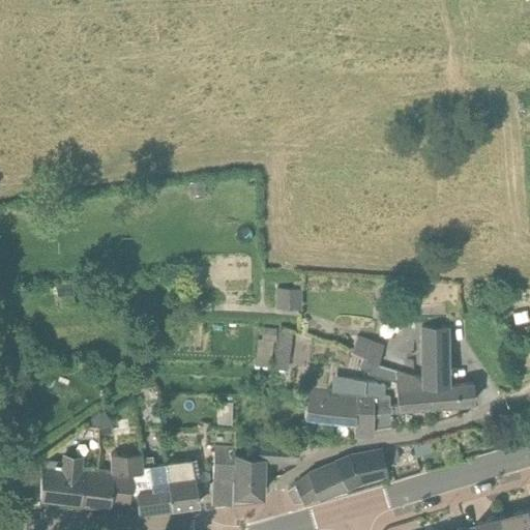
[(205,194),(204,182),(188,184),(189,196),(205,194)]
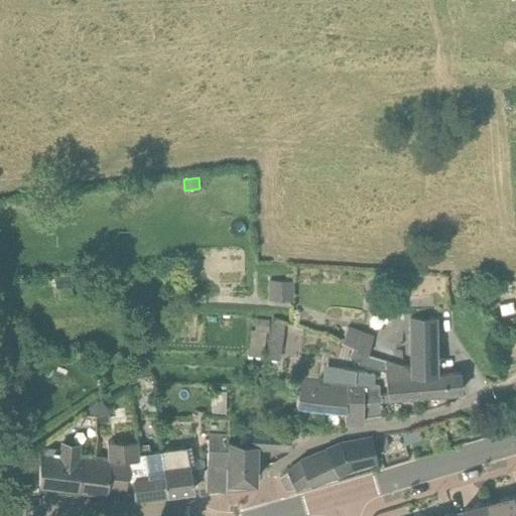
[(53,278),(54,290),(71,288),(70,276),(53,278)]
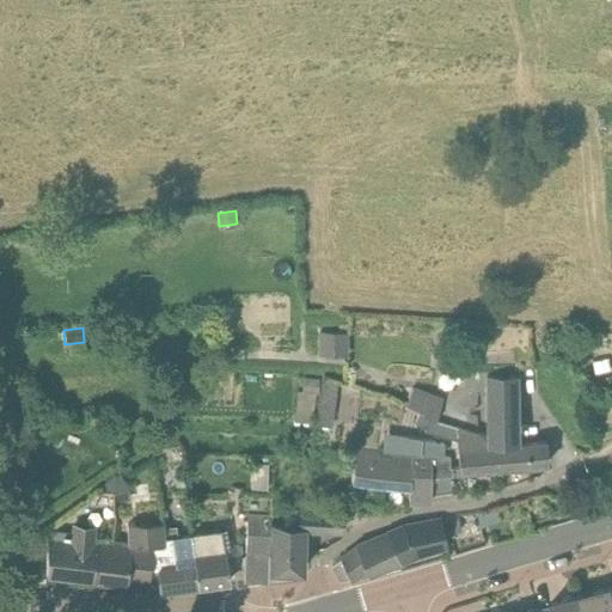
[(318,354),(334,354),(334,332),(318,332),(318,354)]
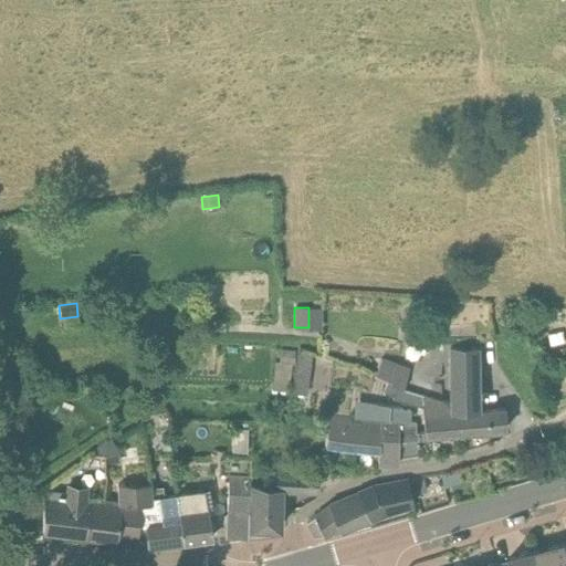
[(478,409),(478,380),(478,350),(448,350),(449,401),(448,401),(448,410),(456,409),(478,409)]
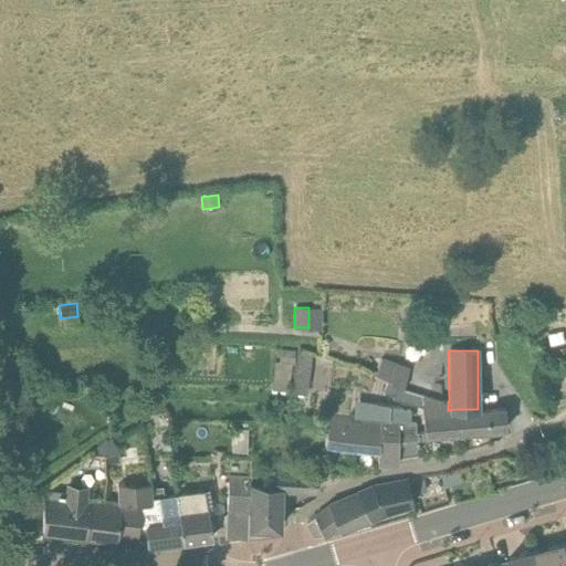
[(294,366),(295,353),(280,352),(280,365),(294,366)]
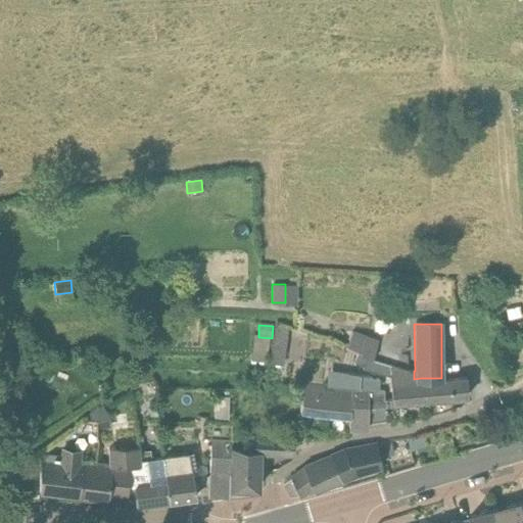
[(347,348),(358,352),(360,353),(359,357),(373,361),(374,357),(378,340),(352,332),(347,346),(347,348)]
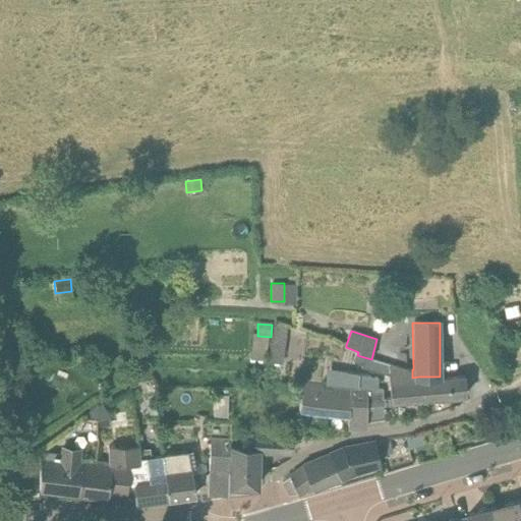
[(25,351),(21,362),(29,364),(33,353),(25,351)]
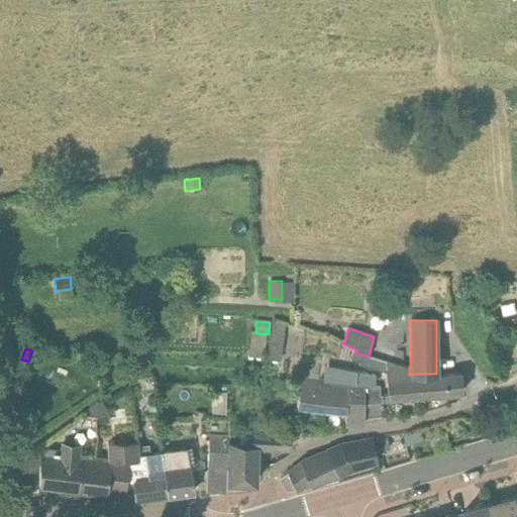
[(378,358),(369,356),(354,352),(355,349),(353,348),(350,360),(359,363),(358,365),(375,370),(386,373),(388,399),(435,395),(434,377),(409,379),(409,375),(409,367),(404,366),(378,358)]
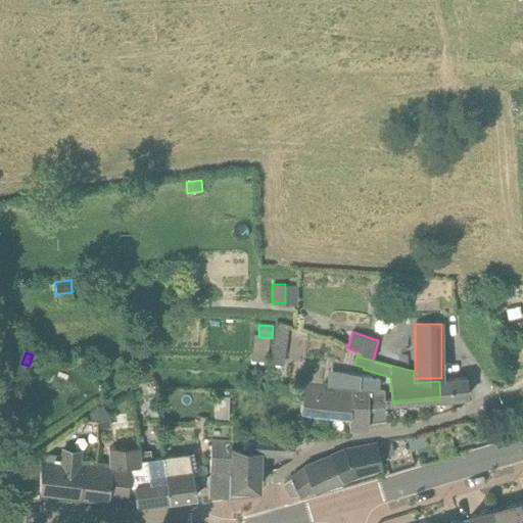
[(337,387),(359,389),(361,376),(339,372),(337,387)]
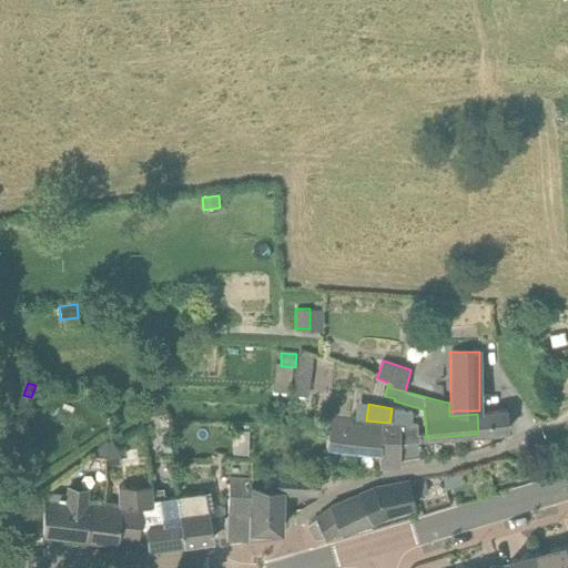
[(399,443),(399,462),(419,459),(419,442),(419,436),(419,423),(411,423),(411,412),(392,408),(389,423),(399,423),(399,425),(399,433),(399,443)]
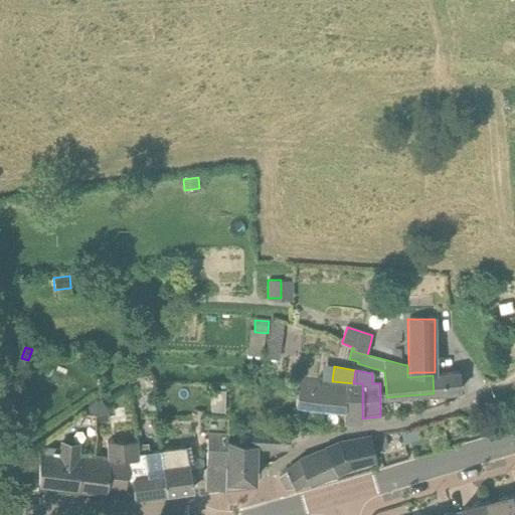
[(460,391),(460,390),(460,373),(440,374),(433,375),(434,393),(460,391)]
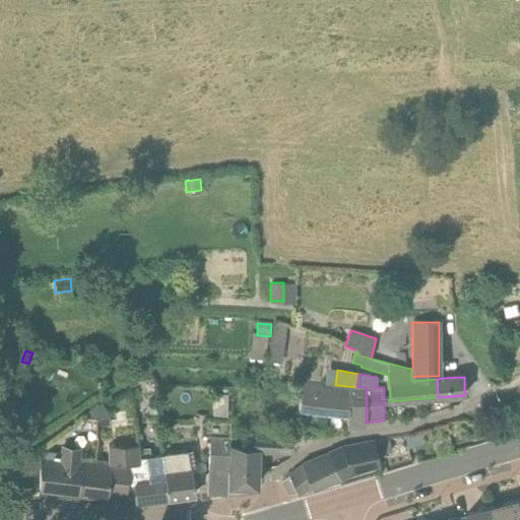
[(366,396),(366,389),(324,385),(302,383),(299,410),(326,413),(347,413),(347,428),(366,428),(366,423),(366,396)]
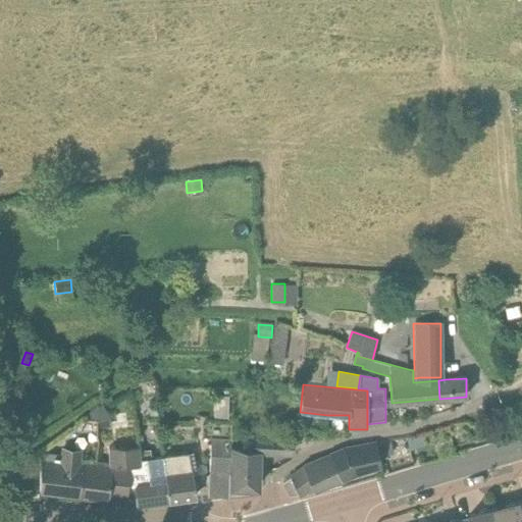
[(97,409),(97,422),(109,418),(103,405),(97,409)]
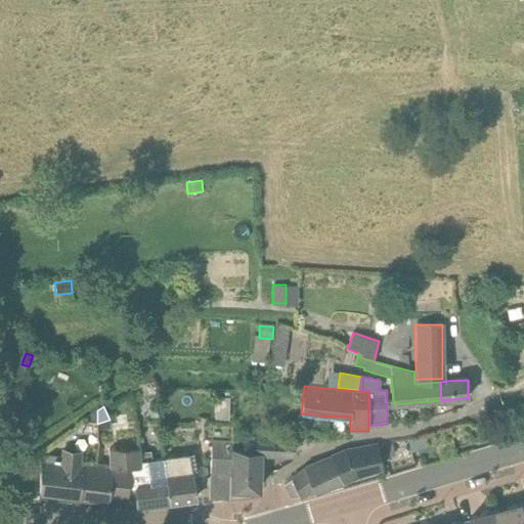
[(465,427),(462,433),(469,437),(472,431),(465,427)]
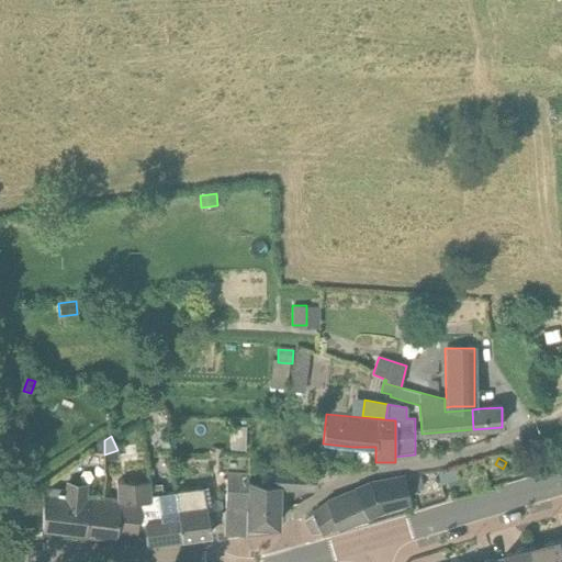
[(314,472),(285,472),(260,470),(259,482),(249,482),(248,525),(278,526),(279,487),(314,489),(314,472)]
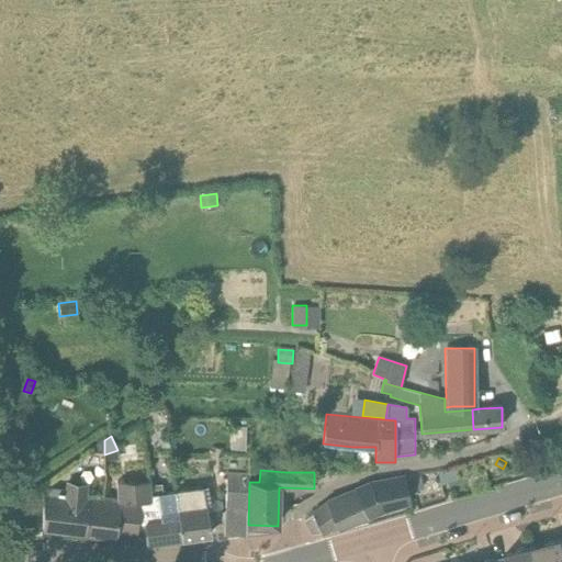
[(227,472),(227,480),(225,508),(247,509),(248,473),(227,472)]
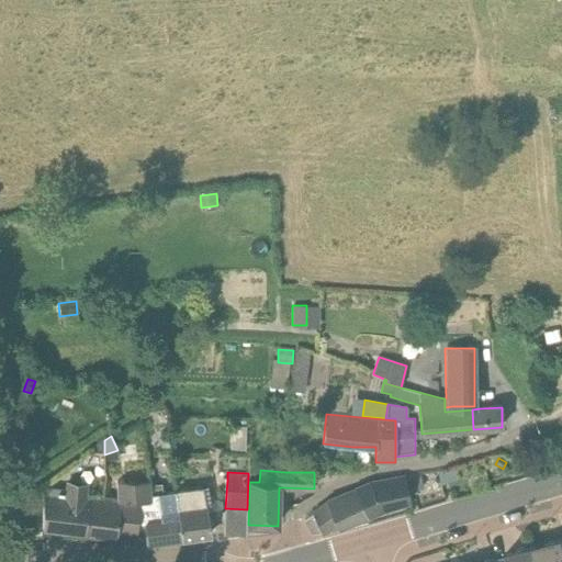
[(404,478),(407,492),(423,490),(419,473),(404,476),(404,478)]
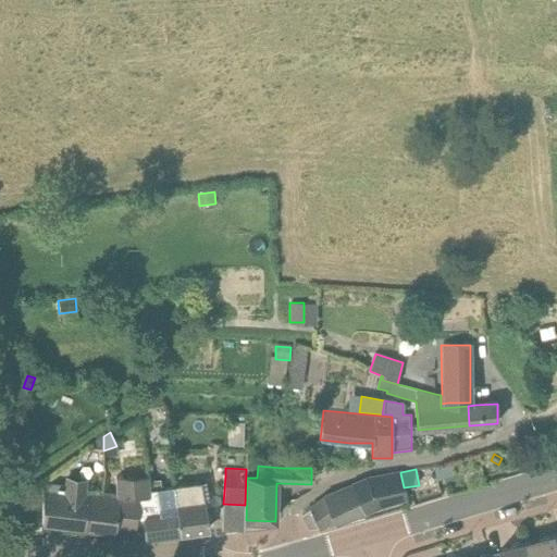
[(351,485),(361,512),(384,504),(406,497),(400,473),(368,479),(351,485)]
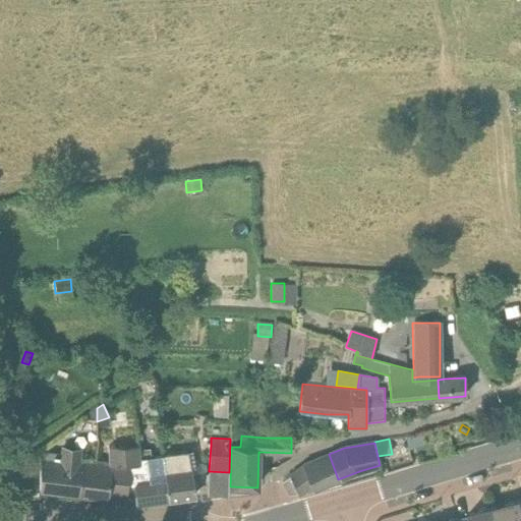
[(81,458),(82,451),(82,450),(61,447),(60,453),(43,452),(39,488),(79,494),(85,463),(95,465),(96,460),(81,458)]
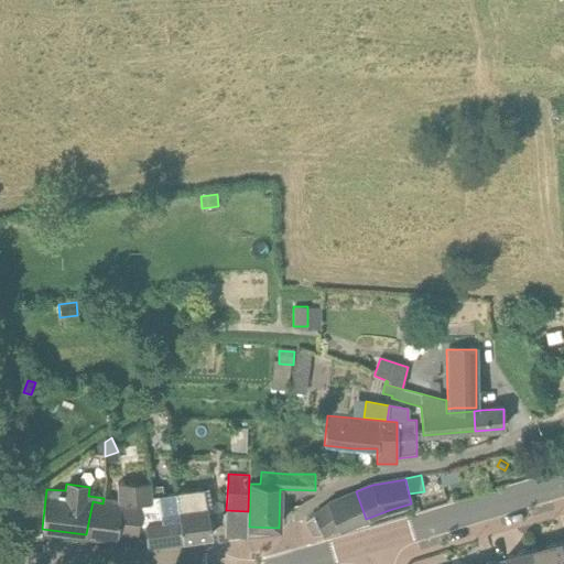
[(137,530),(138,503),(151,502),(151,488),(150,484),(118,484),(117,484),(117,500),(104,498),(102,503),(93,501),(86,534),(117,538),(118,528),(133,530),(136,529),(137,530)]
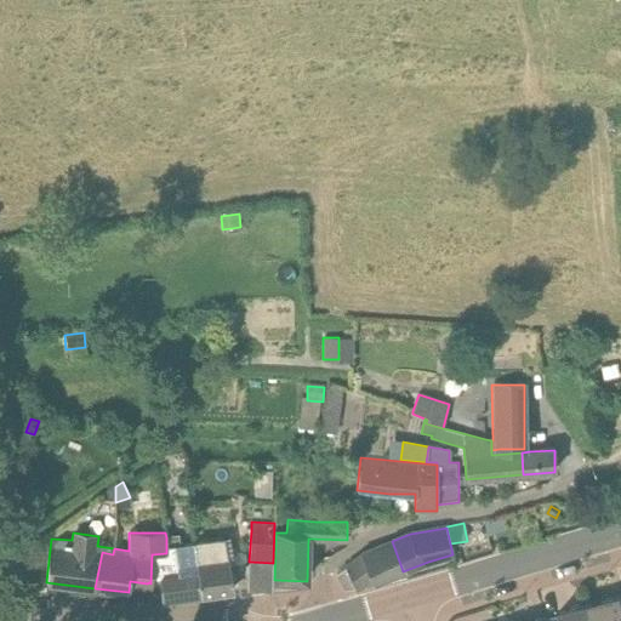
[(178,536),(166,537),(166,553),(152,554),(151,584),(152,584),(159,584),(161,600),(200,594),(197,571),(198,571),(193,542),(180,545),(178,536)]
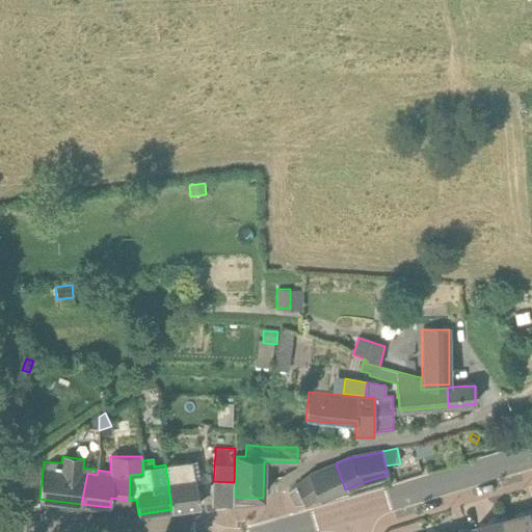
[(200,505),(196,481),(193,461),(165,464),(169,489),(168,489),(171,509),(200,505)]
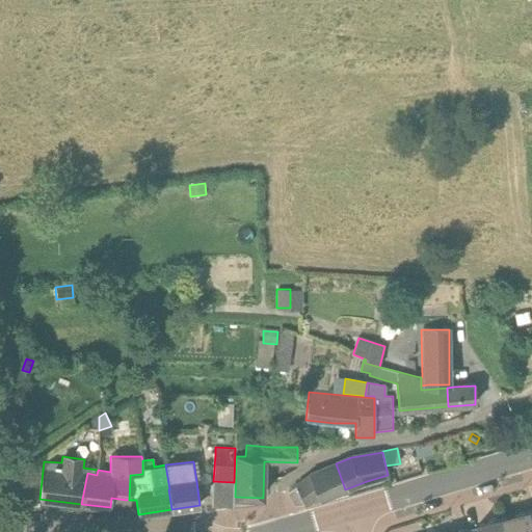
[(314,503),(345,489),(336,463),(310,475),(296,485),(303,504),(304,505),(313,501),(314,503)]
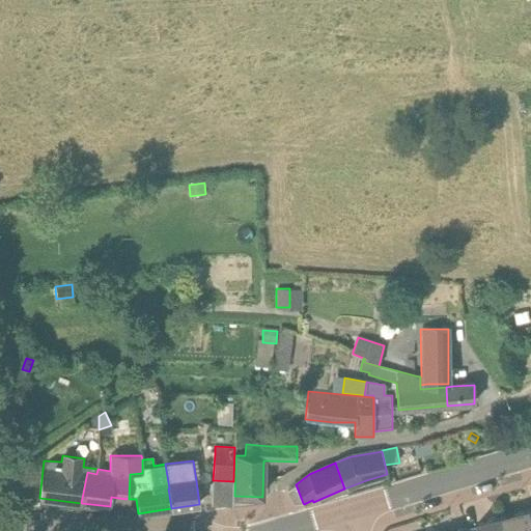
[(296,505),(303,503),(296,484),(296,485),(288,493),(296,505)]
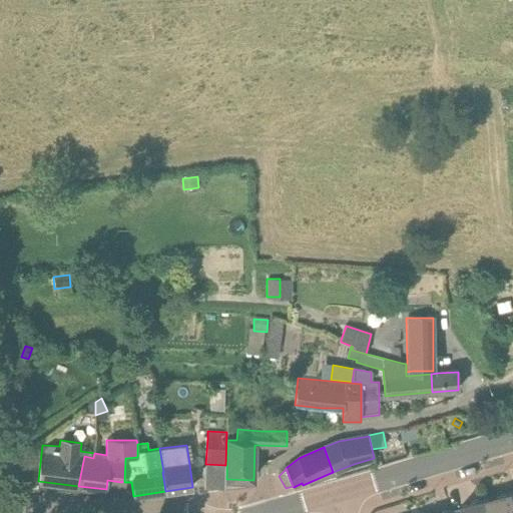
[(490,512),(512,512),(512,493),(487,500),(490,512)]
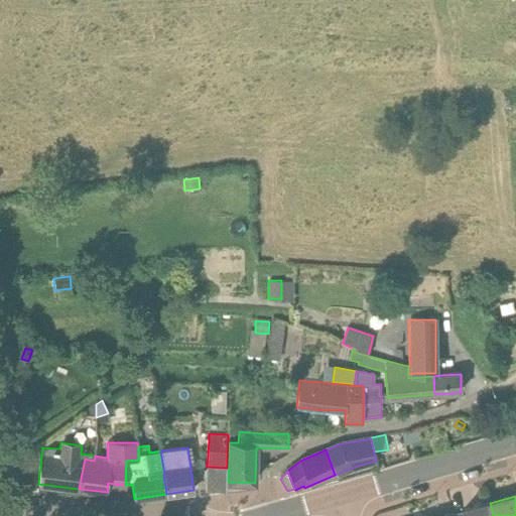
[(465,515),(493,515),(490,503),(464,510),(465,515)]
